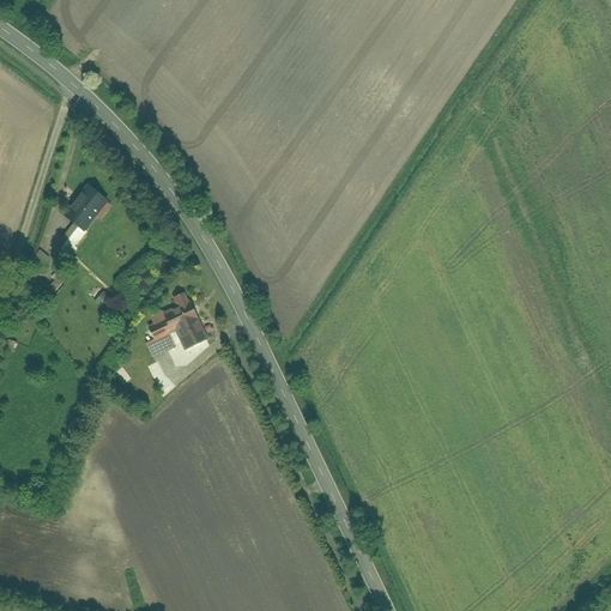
[(62,212),(82,228),(107,198),(86,182),(62,212)]
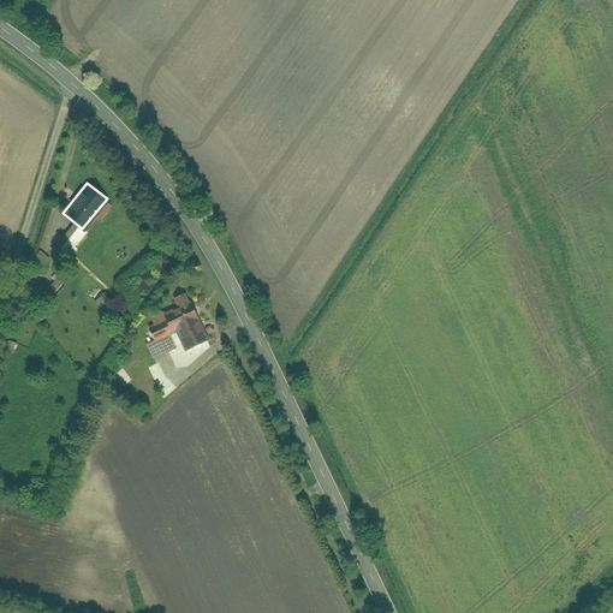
[(101,309),(111,299),(100,290),(91,298),(101,309)]
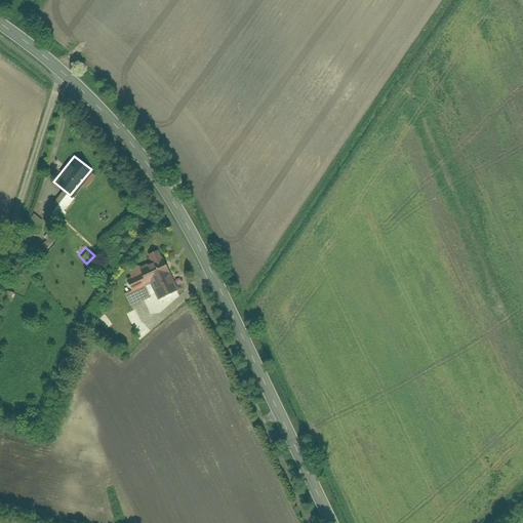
[(132,289),(150,281),(159,298),(177,290),(158,249),(147,254),(151,262),(139,267),(138,265),(127,270),(131,278),(127,280),(132,289)]
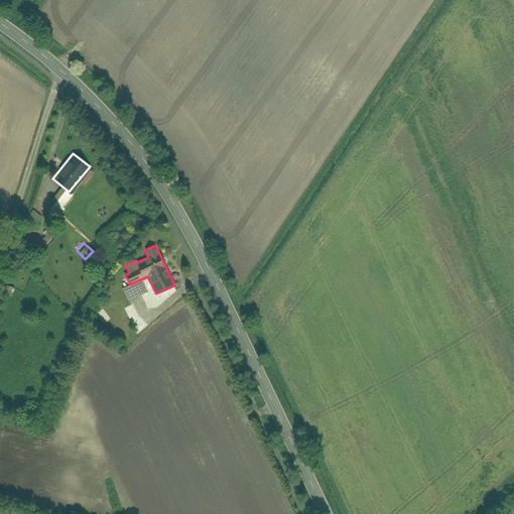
[(101,322),(107,317),(102,307),(95,310),(101,322)]
